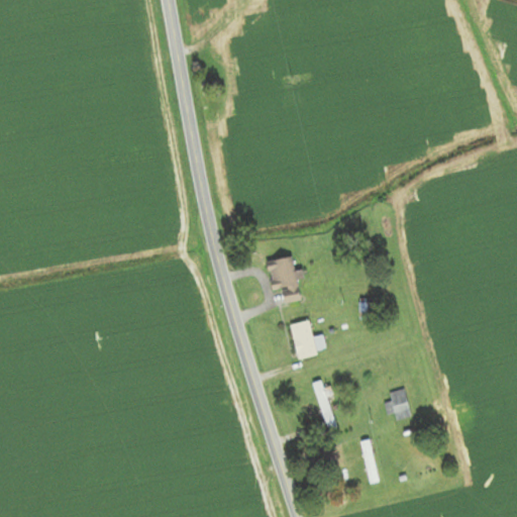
[(267,261),(272,292),(282,290),(284,304),(301,301),(293,256),(267,261)]
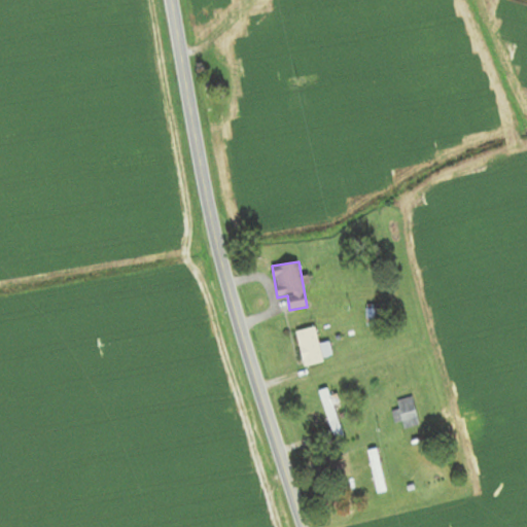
[(323,362),(322,358),(331,356),(328,343),(319,345),(315,327),(295,331),(304,367),(323,362)]
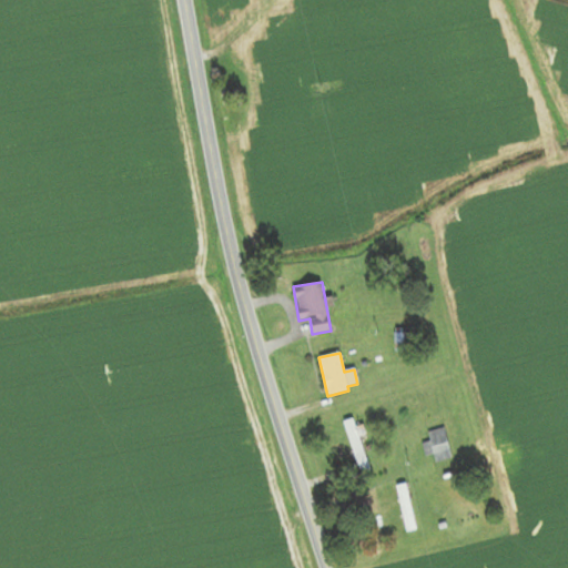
[(343,422),(358,474),(368,470),(358,437),(353,418),(343,422)]
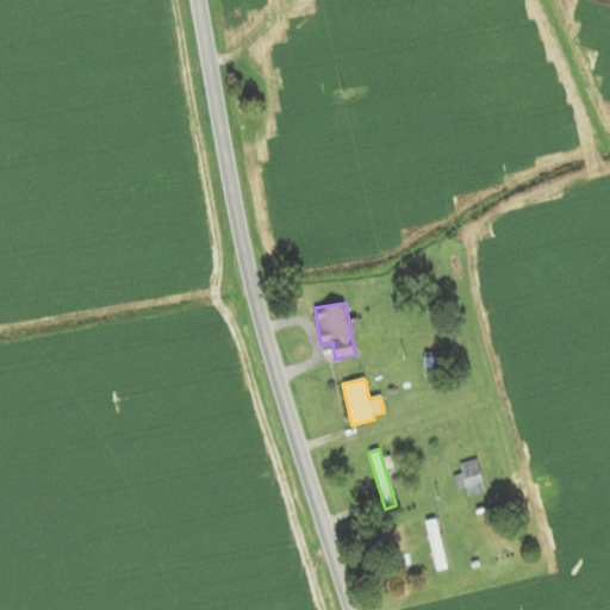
[(464,489),(465,496),(484,491),(477,460),(458,464),(460,474),(453,477),(456,490),(464,489)]
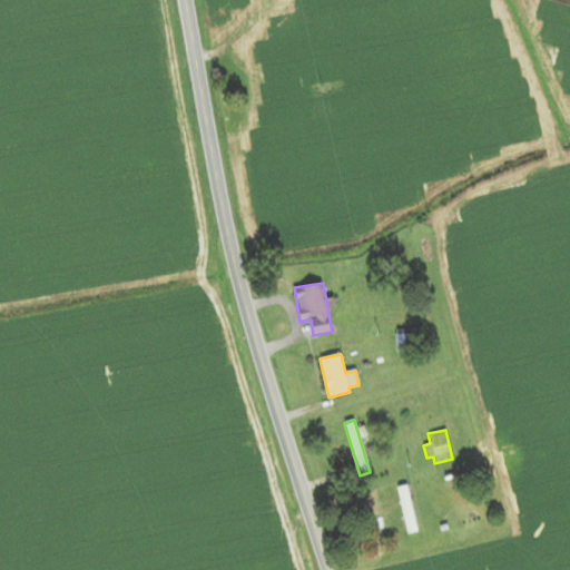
[(396,489),(408,533),(415,531),(405,487),(396,489)]
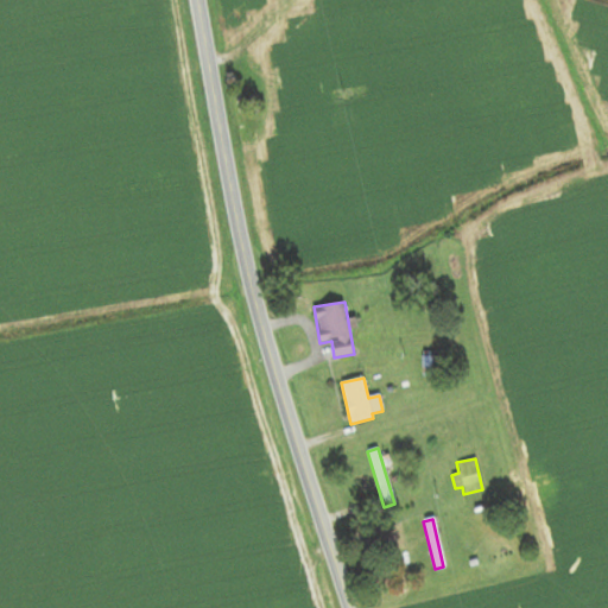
All buildings are outlined.
